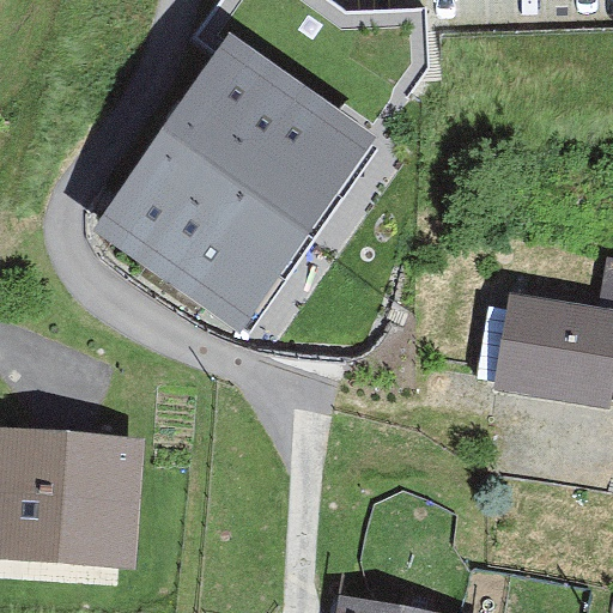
[(228,31),(92,229),(241,332),(377,134),(228,31)]
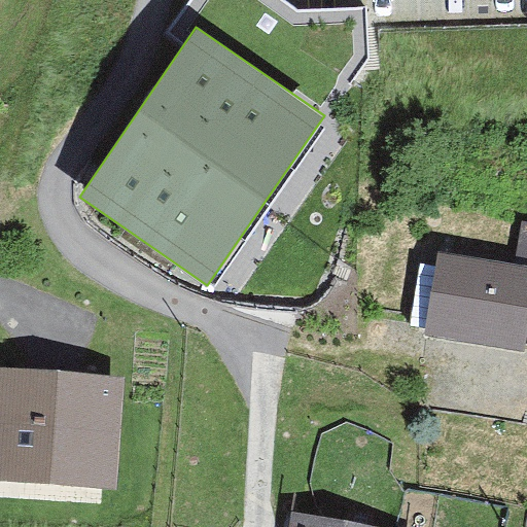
[(518,258),(526,259),(526,227),(523,227),(518,258)]
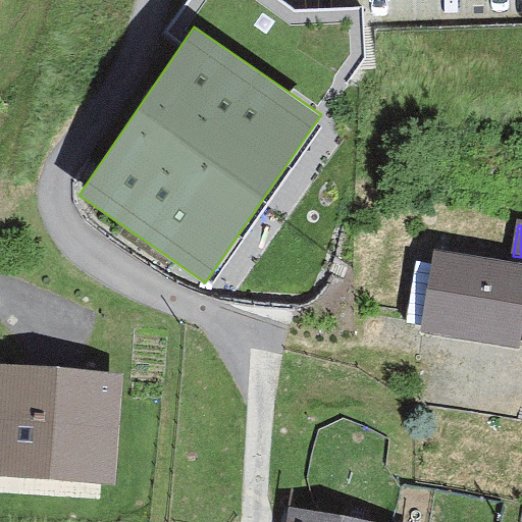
[(521,340),(521,261),(431,248),(419,332),(521,348),(521,340)]
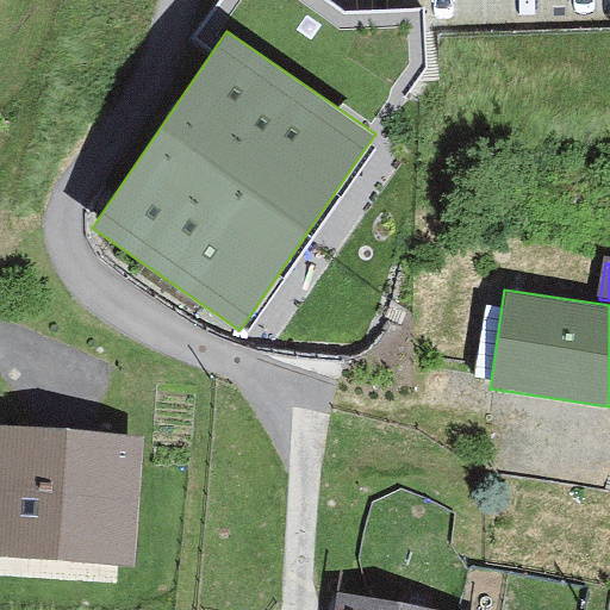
[(124,450),(5,441),(0,504),(0,542),(117,552),(124,450)]
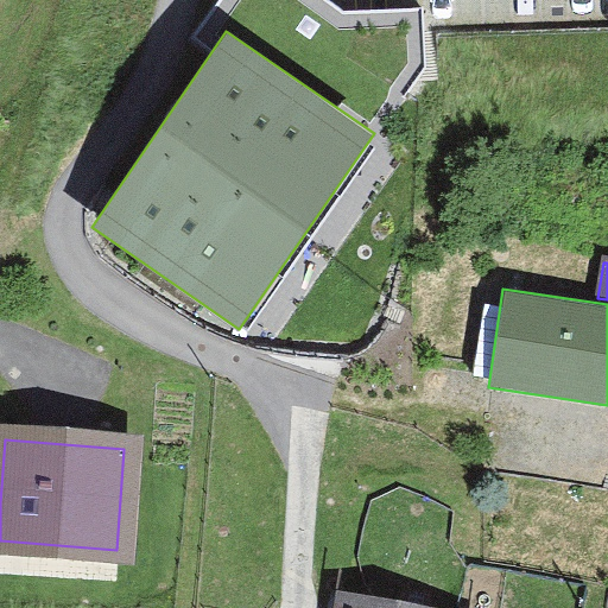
[(449,607),(335,586),(330,607),(449,607)]
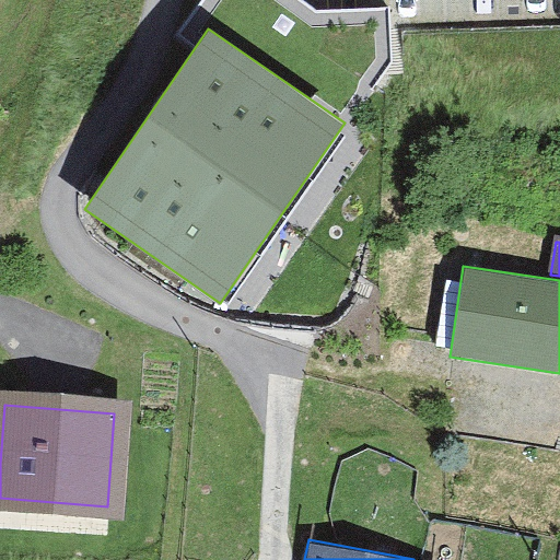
All buildings are outlined.
